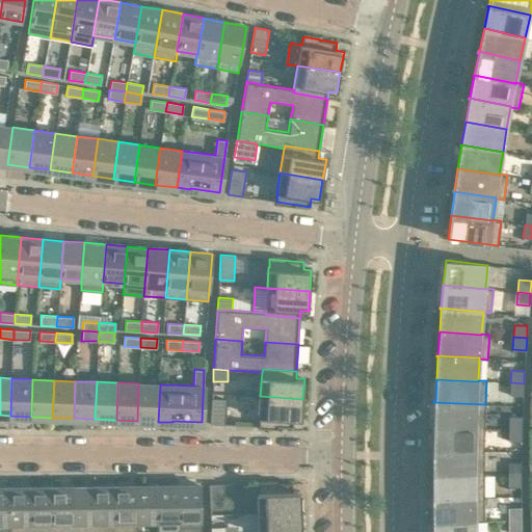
[(510,395),(523,396),(524,383),(510,382),(510,395)]
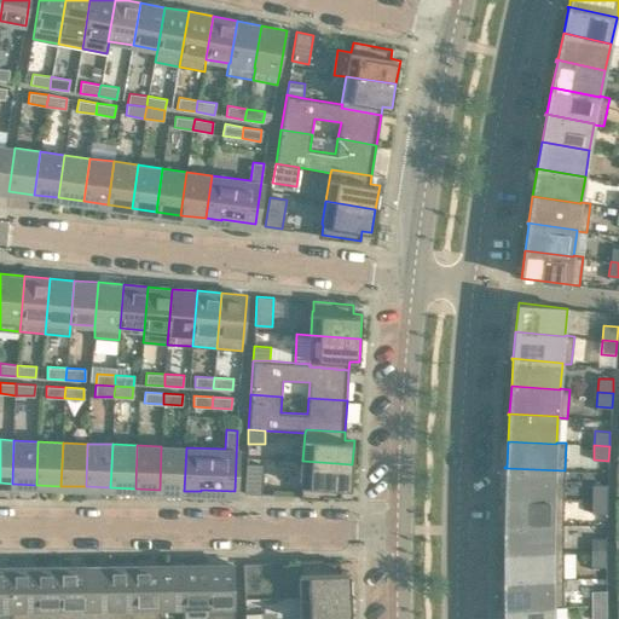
[(161,446),(160,490),(184,491),(186,447),(161,446)]
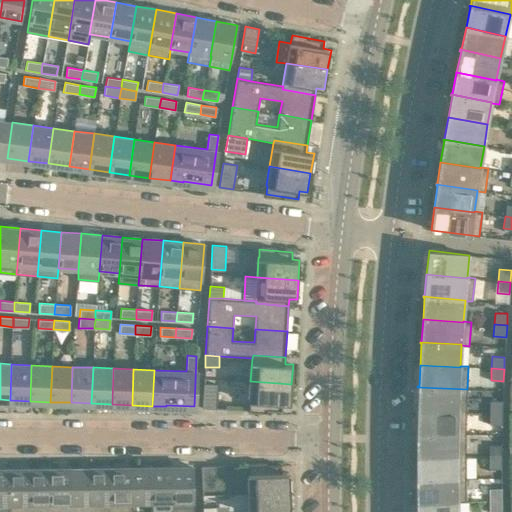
[(282,411),(282,403),(290,404),(291,384),(250,381),(248,401),(250,401),(249,410),(282,411)]
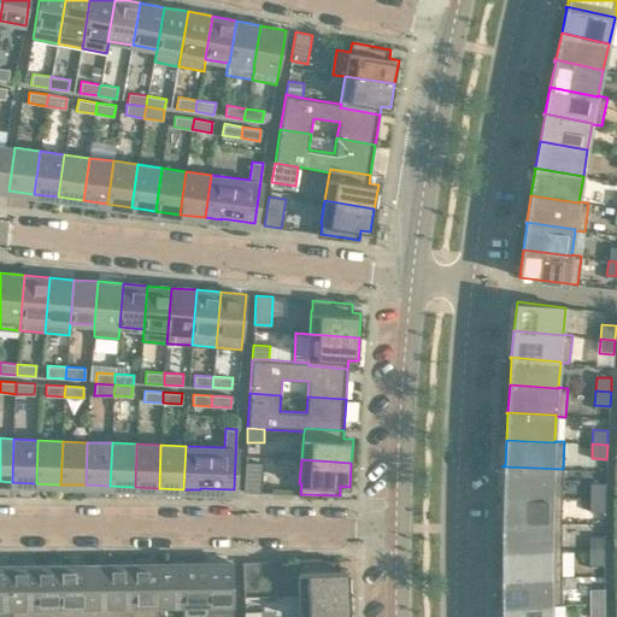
[(260,492),(262,463),(245,462),(244,492),(260,492)]
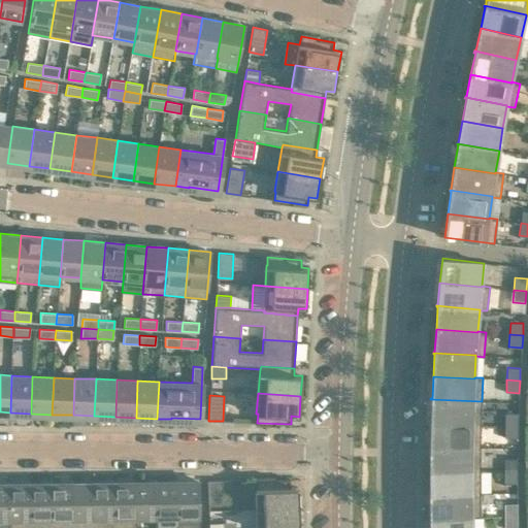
[(481,425),(482,401),(430,399),(430,400),(432,401),(431,423),(481,425)]
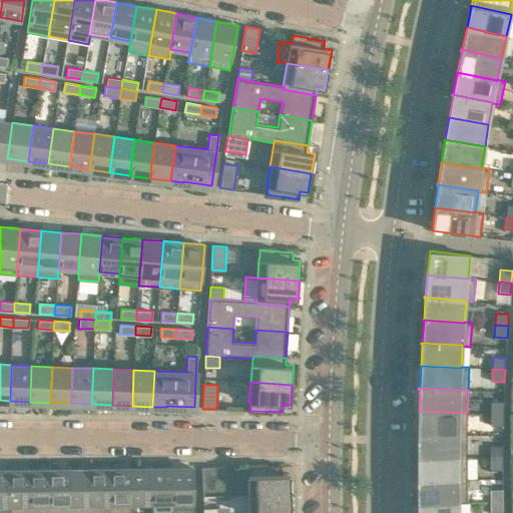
[(503,402),(491,401),(490,413),(503,414),(503,402)]
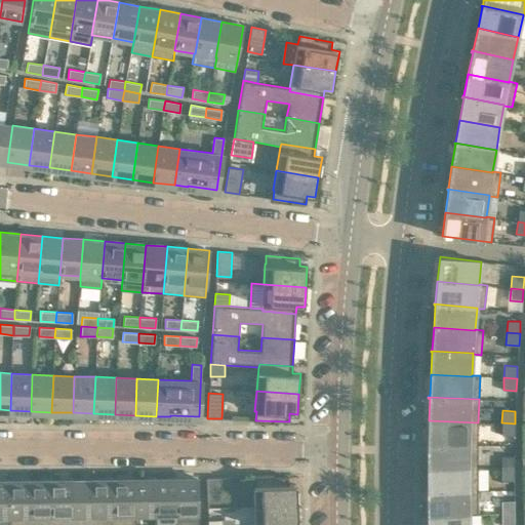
[(478,445),(478,422),(429,420),(428,443),(427,443),(427,444),(478,445)]
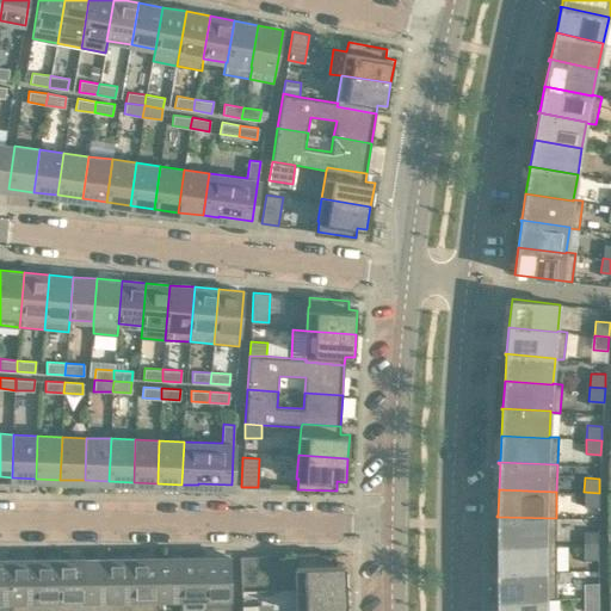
[(584,506),(599,507),(599,493),(584,492),(584,506)]
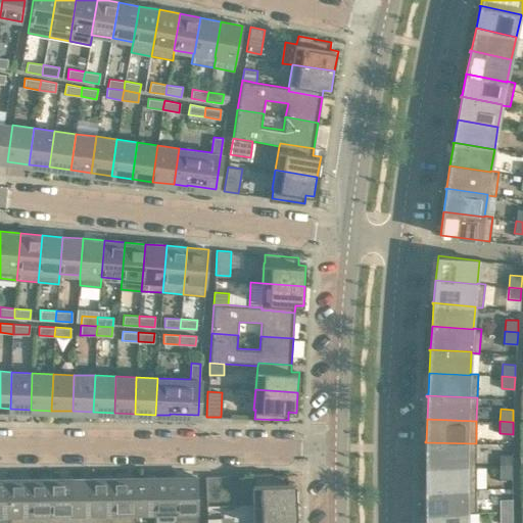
[(475,466),(476,443),(425,442),(425,443),(426,443),(426,466),(475,466)]
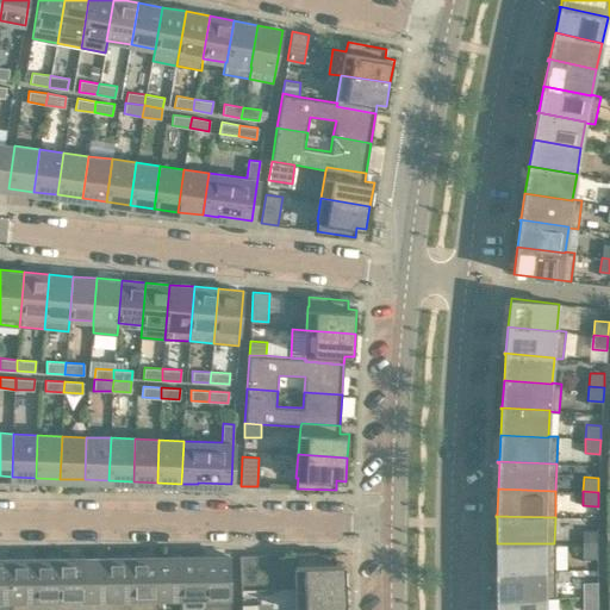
[(597,529),(583,529),(583,543),(597,543),(597,529)]
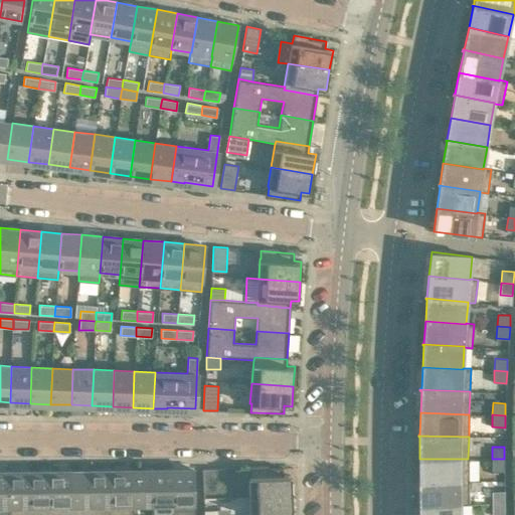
[(468,481),(468,459),(419,459),(419,481),(418,481),(418,482),(468,481)]
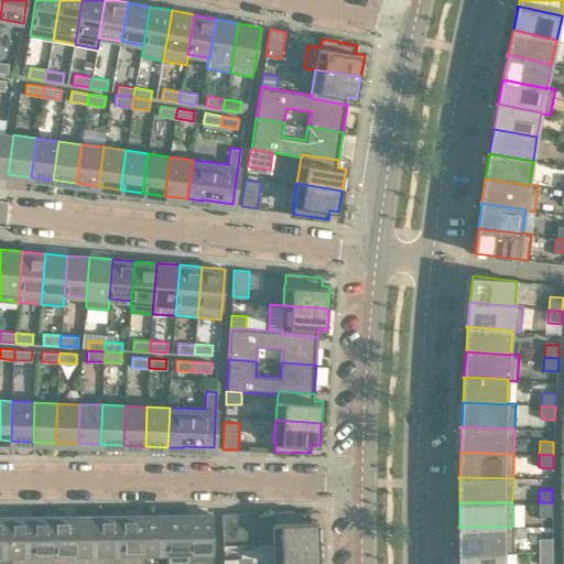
[(539,516),(552,516),(552,502),(539,502),(539,516)]
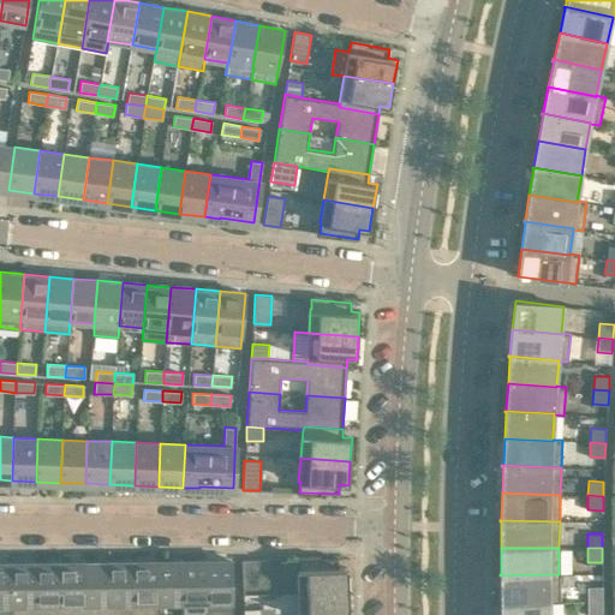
[(338,567),(338,557),(298,559),(299,568),(297,568),(298,592),(348,591),(347,567),(338,567)]
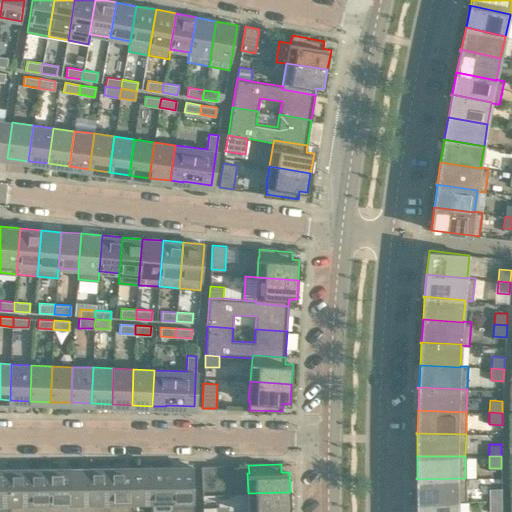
[(216,490),(215,465),(201,466),(202,490),(216,490)]
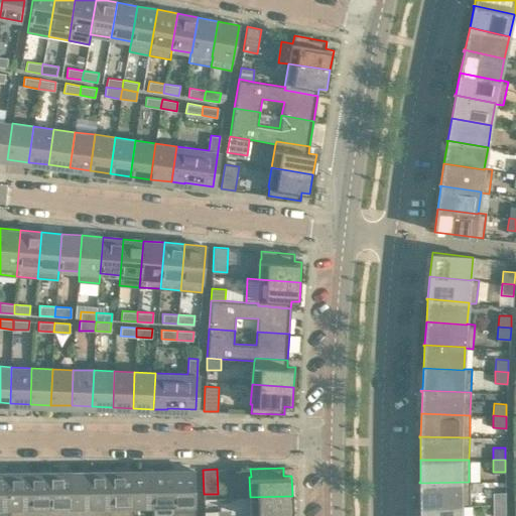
[(133,507),(152,506),(153,506),(152,470),(132,471),(132,507),(133,507)]
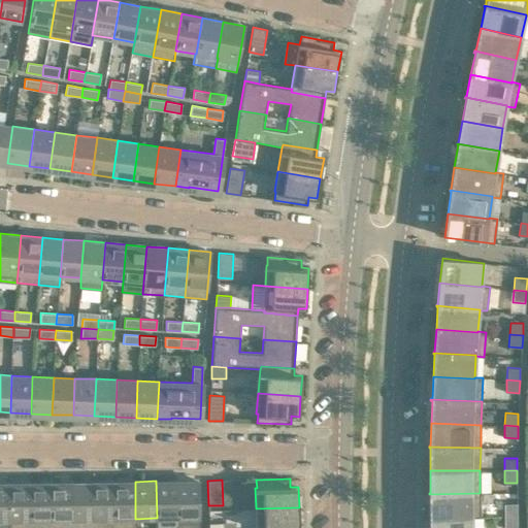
[(156,518),(155,527),(177,527),(177,481),(156,481),(157,518),(156,518)]
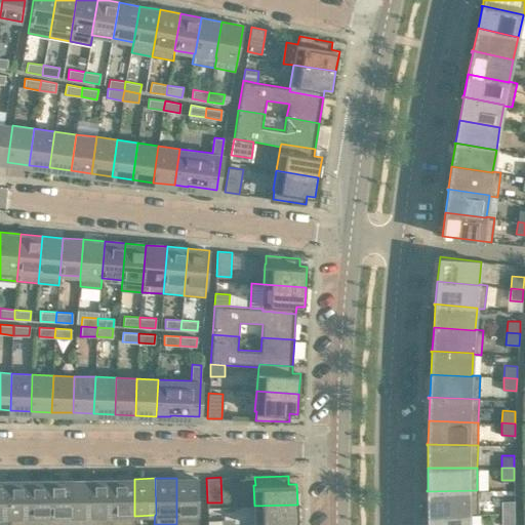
[(185,524),(199,524),(198,478),(176,478),(176,524),(185,524)]
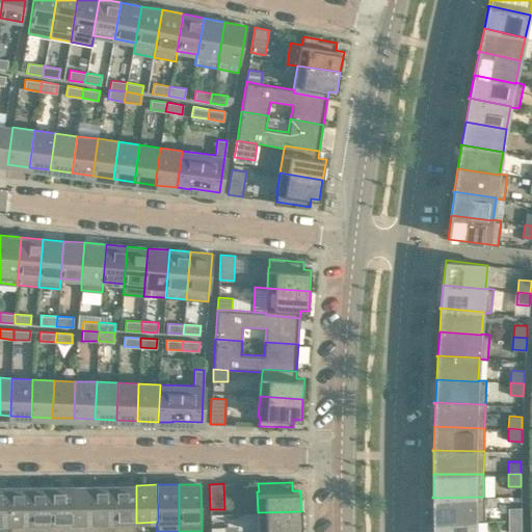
[(51,486),(51,531),(73,531),(73,485),(51,486)]
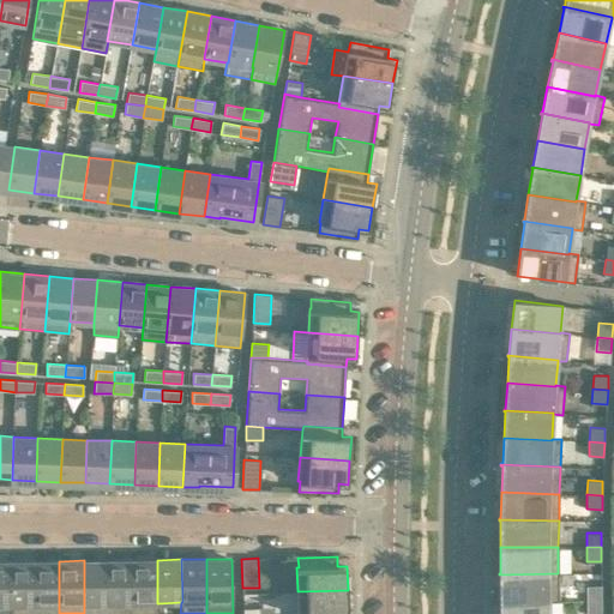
[(84,560),(84,613),(108,613),(108,560),(84,560)]
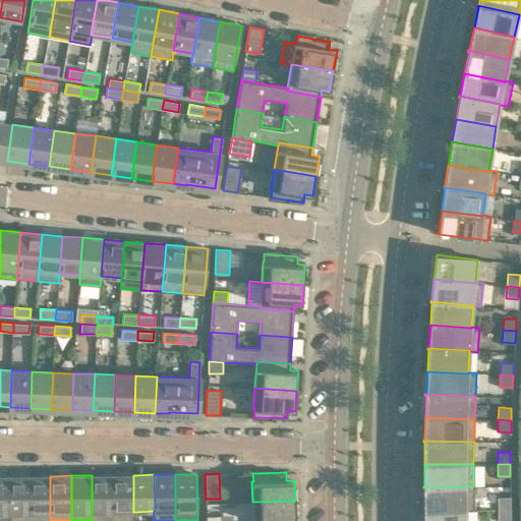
[(92,475),(92,520),(113,520),(112,475),(92,475)]
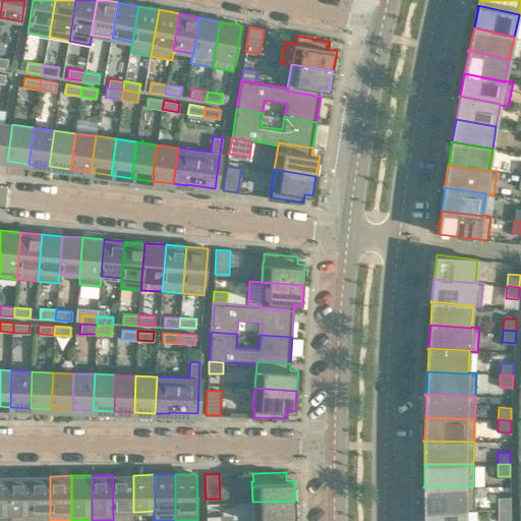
[(134,520),(134,512),(133,512),(133,475),(112,475),(113,520),(134,520)]
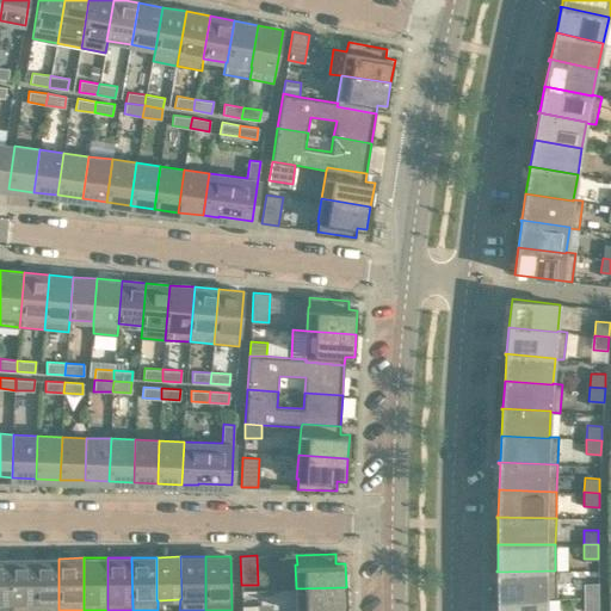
[(0,559),(0,610),(11,610),(10,559),(0,559)]
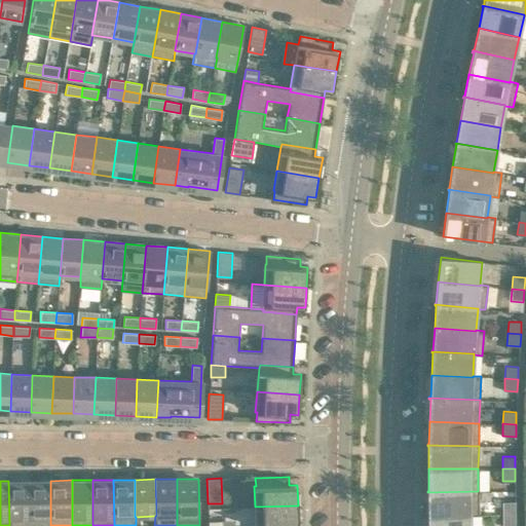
[(8,481),(9,525),(30,525),(30,481),(8,481)]
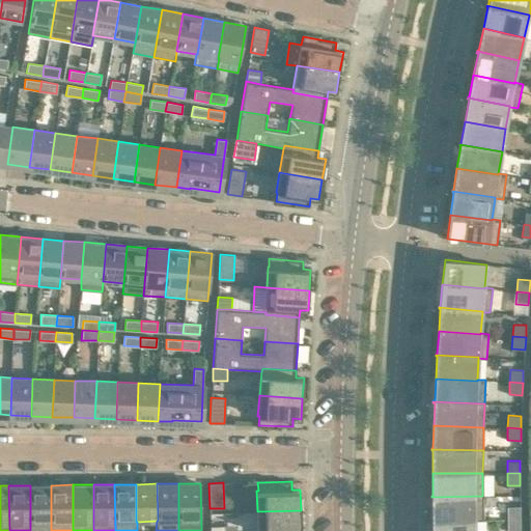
[(30,485),(30,530),(51,530),(51,485),(30,485)]
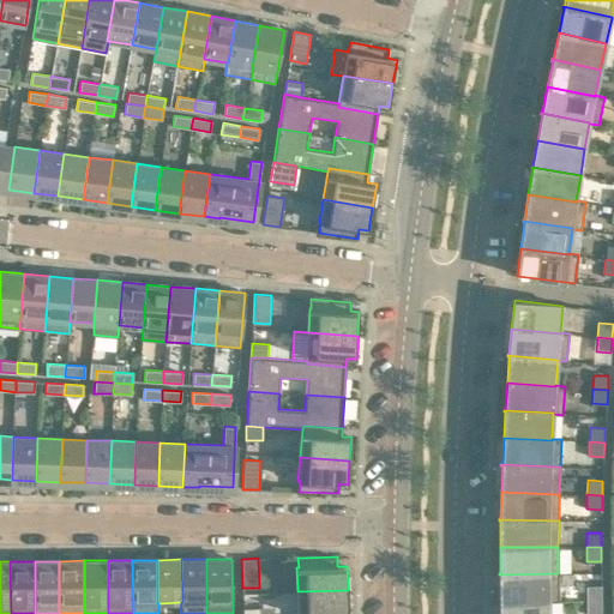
[(549,602),(559,602),(558,573),(499,575),(499,576),(500,576),(500,602),(549,601),(549,602)]
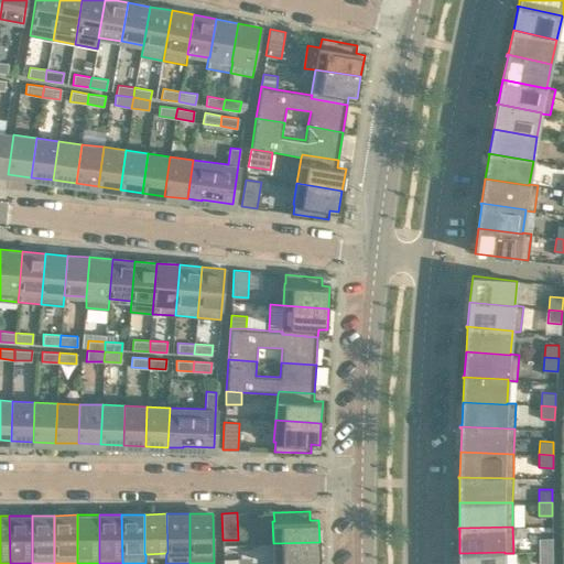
[(552,538),(539,538),(539,551),(552,551),(552,538)]
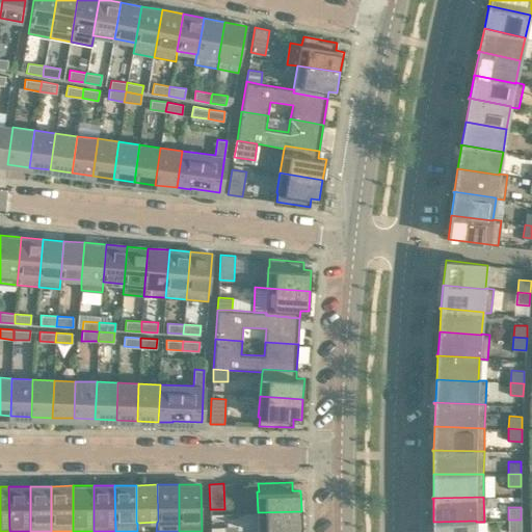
[(293,531),(301,531),(301,511),(258,512),(258,531),(293,531)]
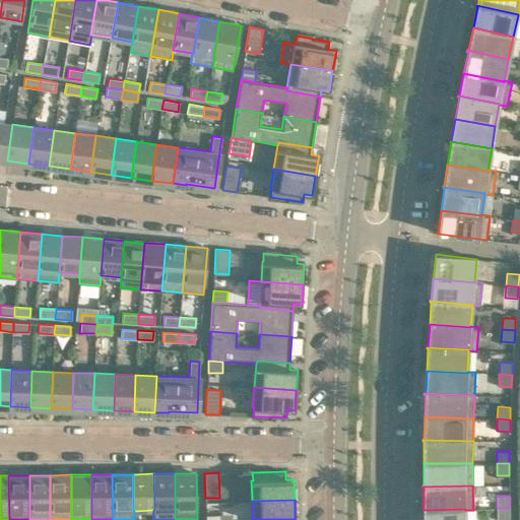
[(497,519),(509,519),(509,508),(497,508),(497,519)]
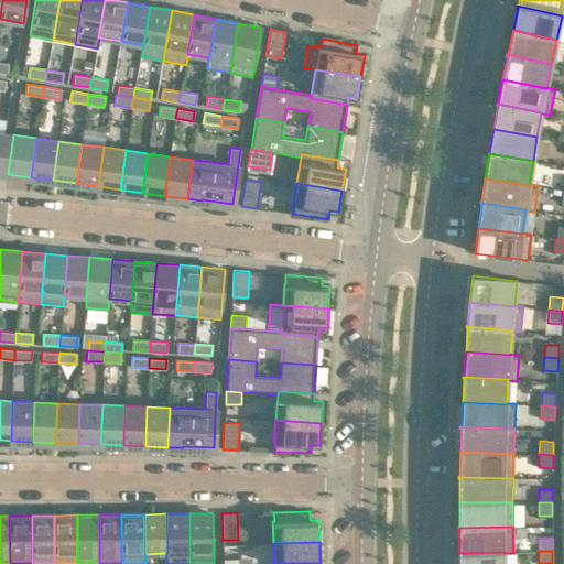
[(503,563),(505,553),(505,552),(459,553),(459,563),(503,563)]
